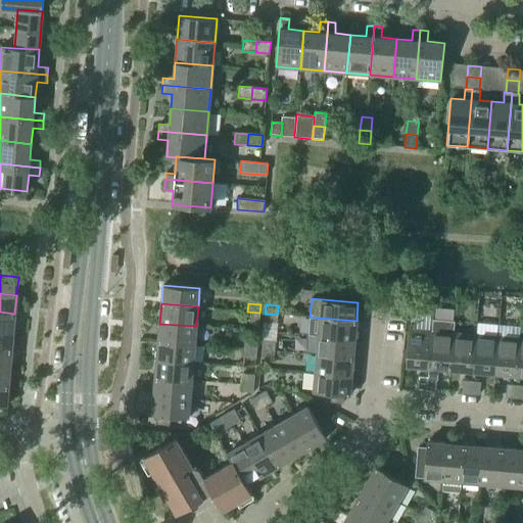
[(0,312),(0,330),(13,332),(14,314),(0,312)]
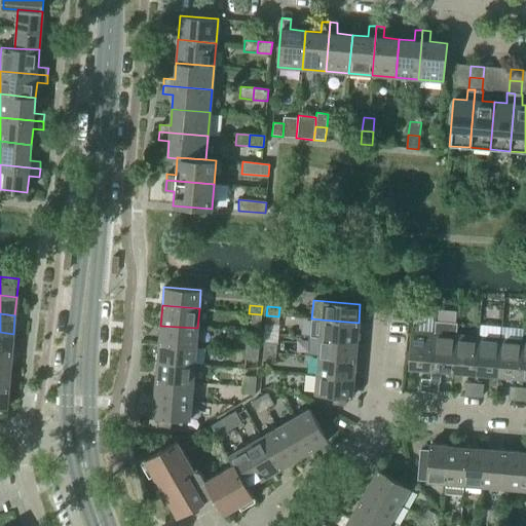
[(261,314),(249,313),(248,323),(260,324),(261,314)]
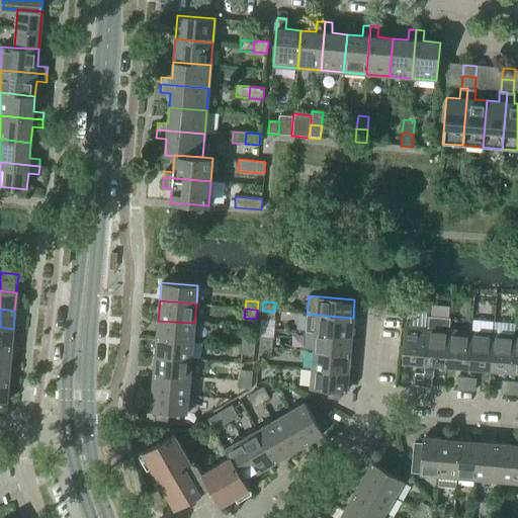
[(274,312),(262,311),(261,320),(274,321),(274,312)]
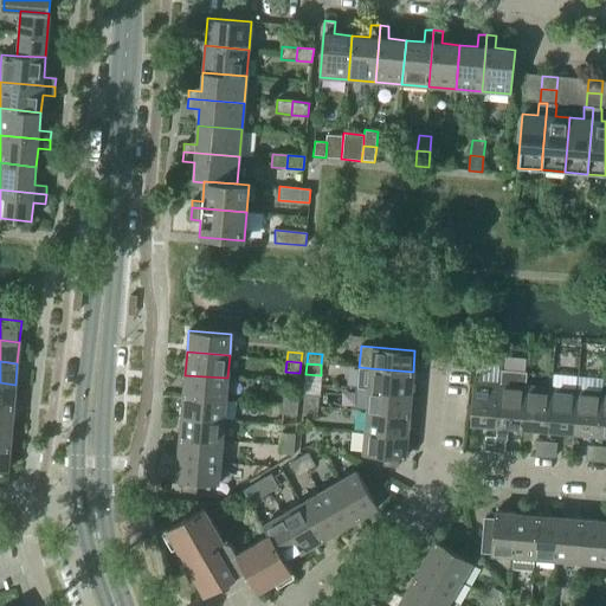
[(371,368),(368,389),(411,393),(413,372),(371,368)]
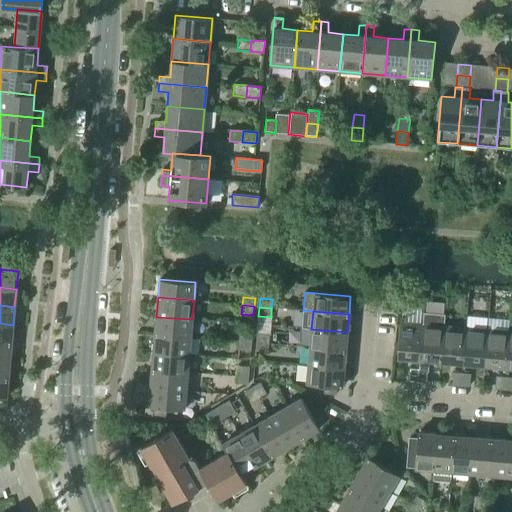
[(423,312),(422,325),(419,360),(439,362),(442,326),(443,314),(423,312)]
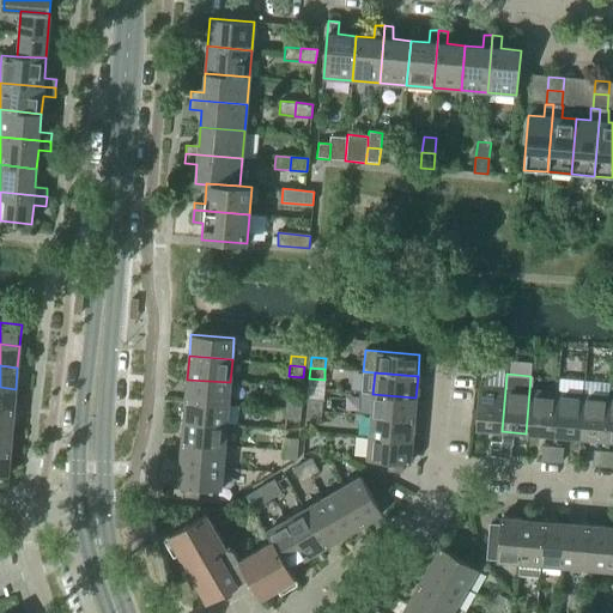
[(187,380),(186,400),(228,402),(230,382),(187,380)]
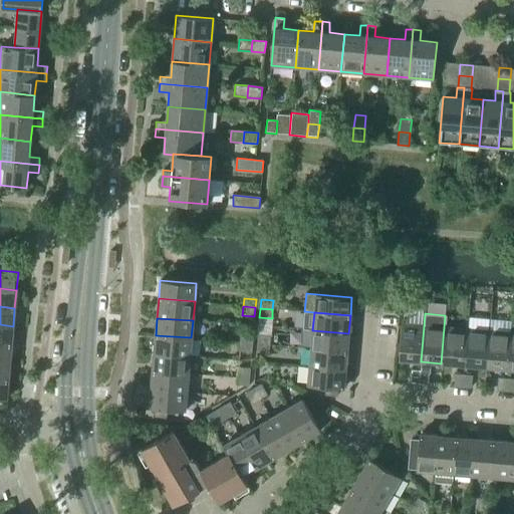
[(0,324),(0,343),(11,344),(13,326),(0,324)]
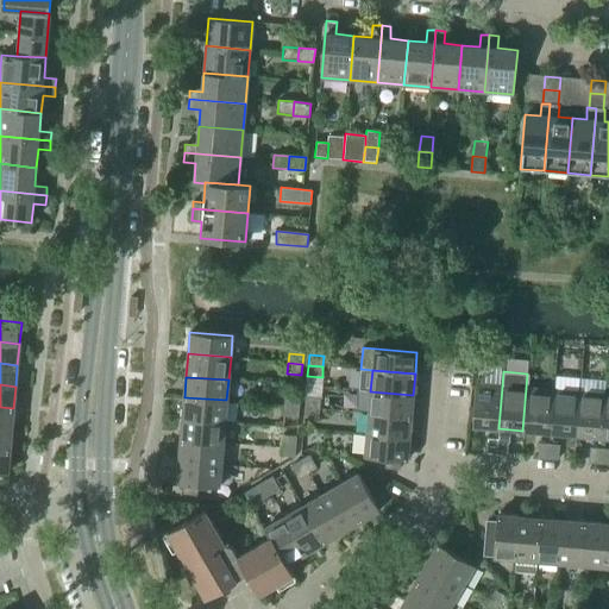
[(472,426),(498,428),(502,387),(476,384),(472,426)]
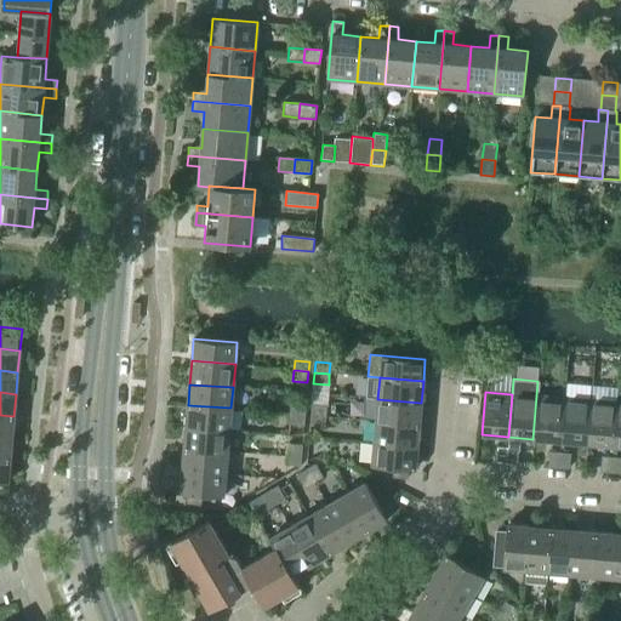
[(533,439),(560,442),(564,398),(536,396),(533,439)]
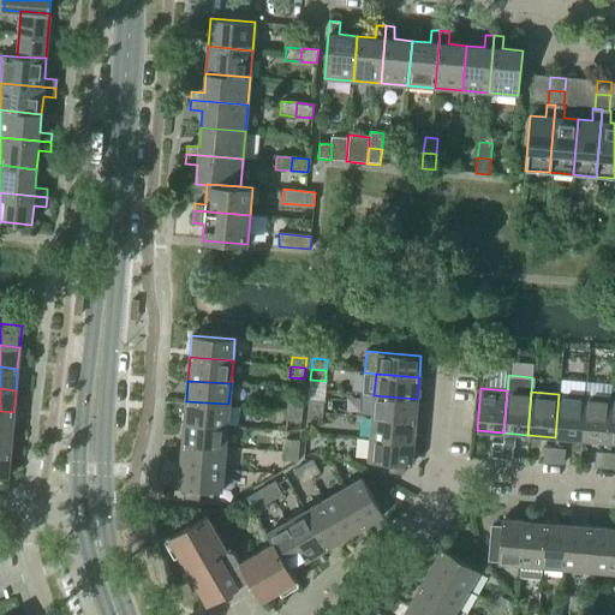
[(351,394),(350,408),(369,410),(370,395),(351,394)]
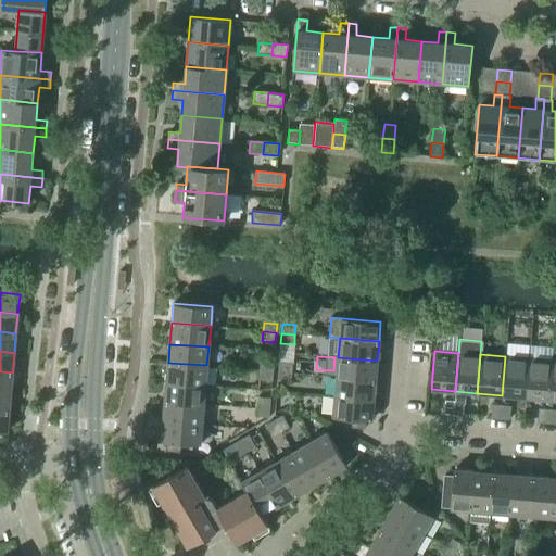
[(502,395),(525,397),(528,358),(505,356),(502,395)]
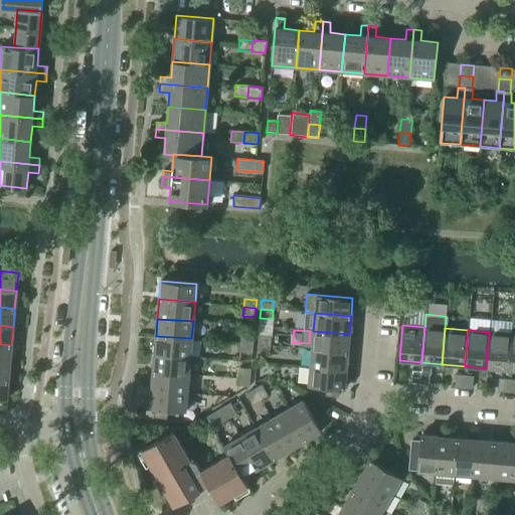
[(313,331),(312,350),(347,353),(349,334),(313,331)]
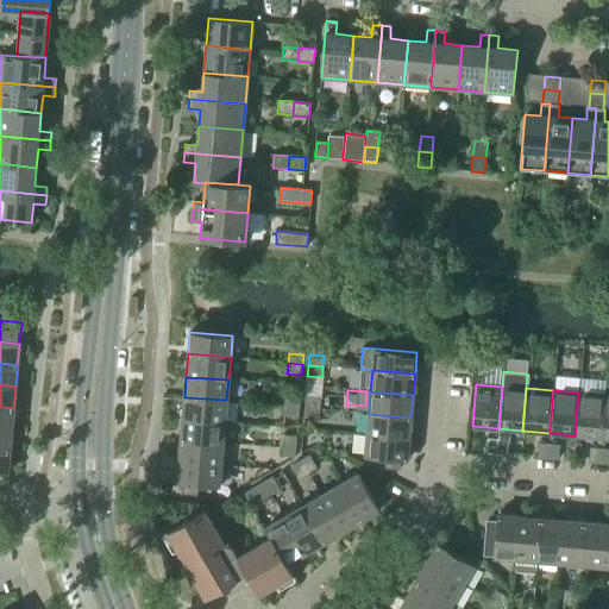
[(575,435),(601,438),(604,395),(578,393),(575,435)]
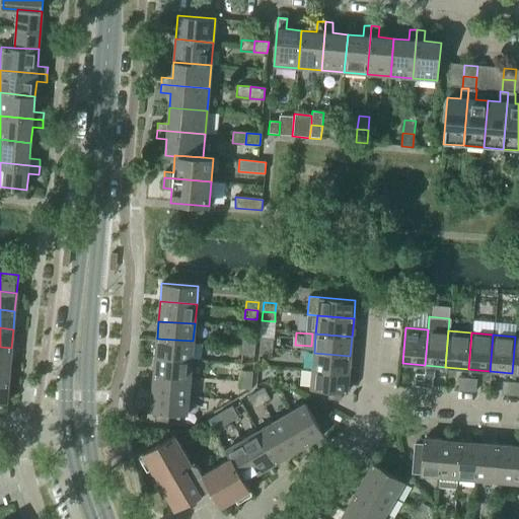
[(243,338),(242,346),(254,347),(255,339),(243,338)]
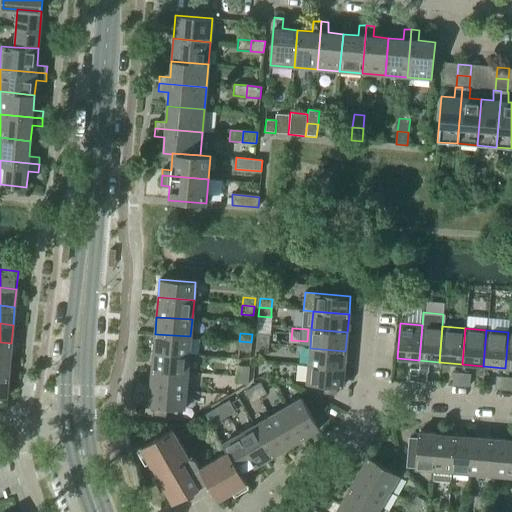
[(155,334),(153,352),(189,355),(190,336),(155,334)]
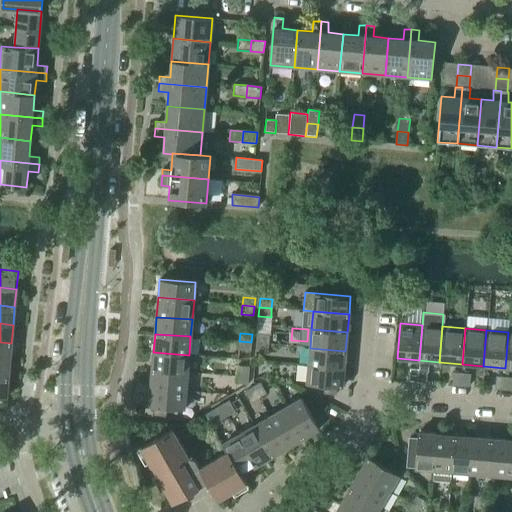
[(257,335),(256,343),(268,344),(269,336),(257,335)]
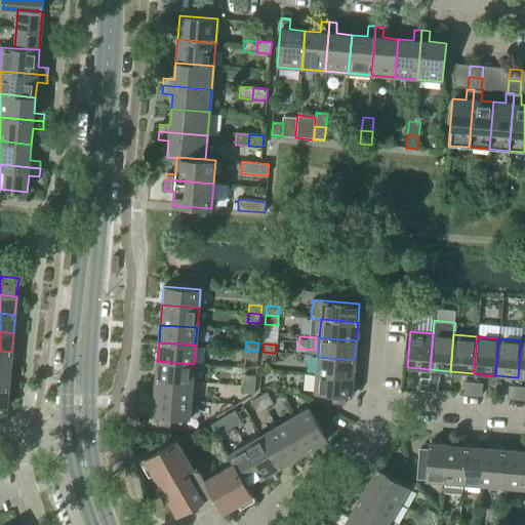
[(257,351),(245,350),(244,359),(256,360),(257,351)]
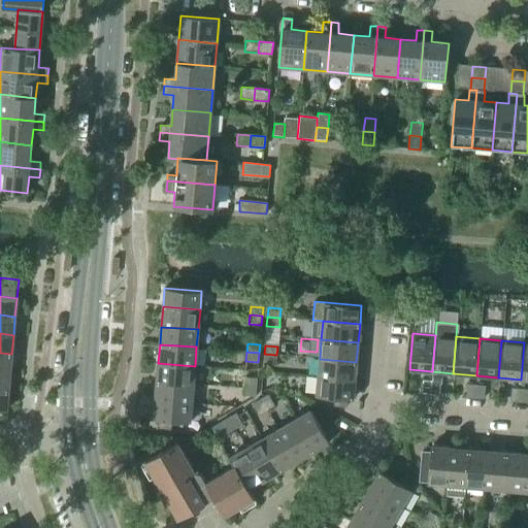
[(0,353),(0,371),(10,372),(11,354),(0,353)]
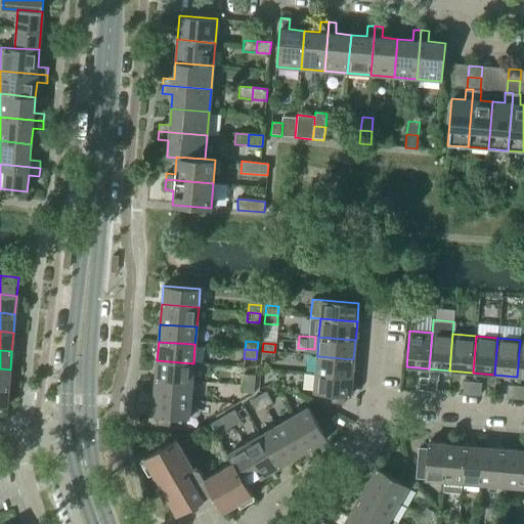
[(274,352),(262,351),(261,359),(273,360),(274,352)]
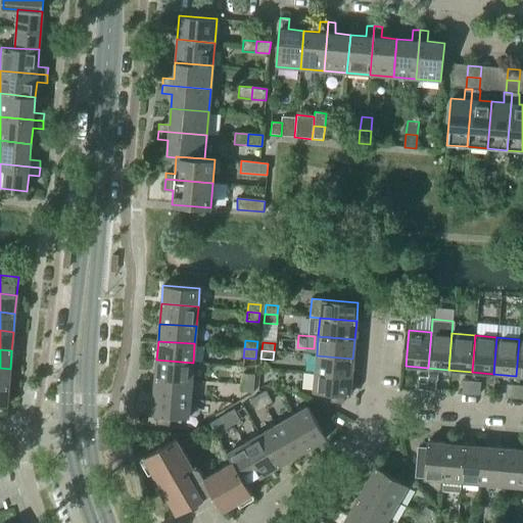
[(317,355),(315,374),(351,377),(352,359),(317,355)]
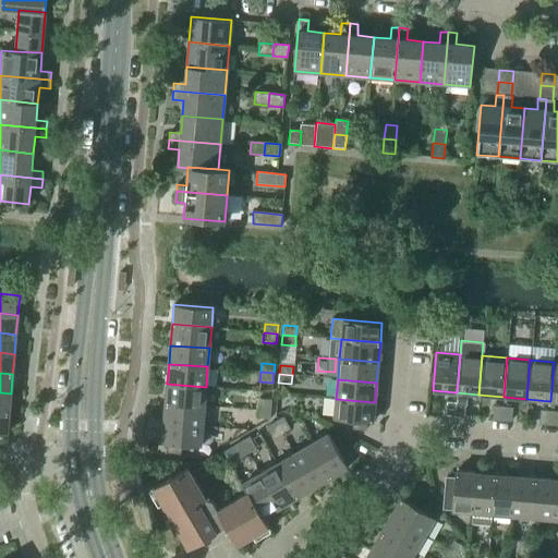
[(167,384),(166,401),(204,404),(206,387),(167,384)]
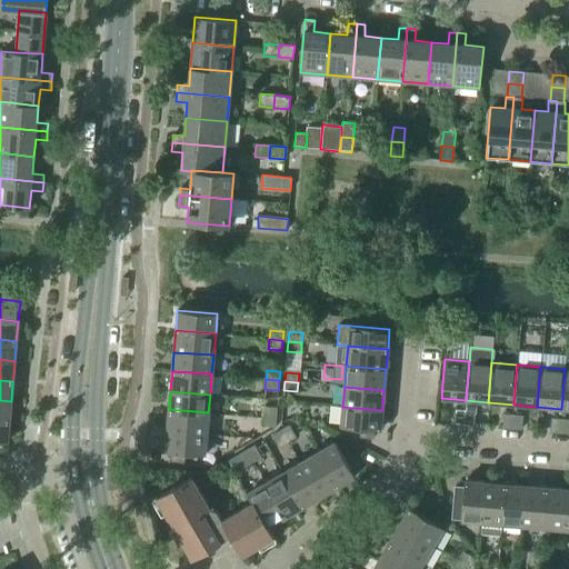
[(0,400),(0,420),(9,421),(11,401),(0,400)]
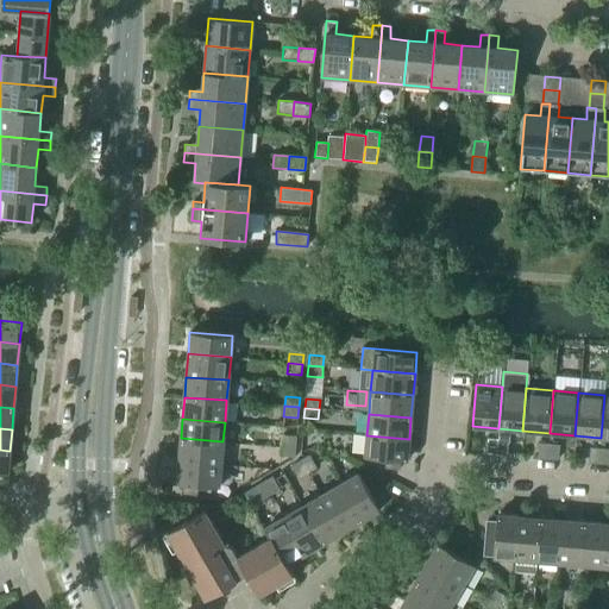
[(282,435),(281,446),(295,447),(296,437),(282,435)]
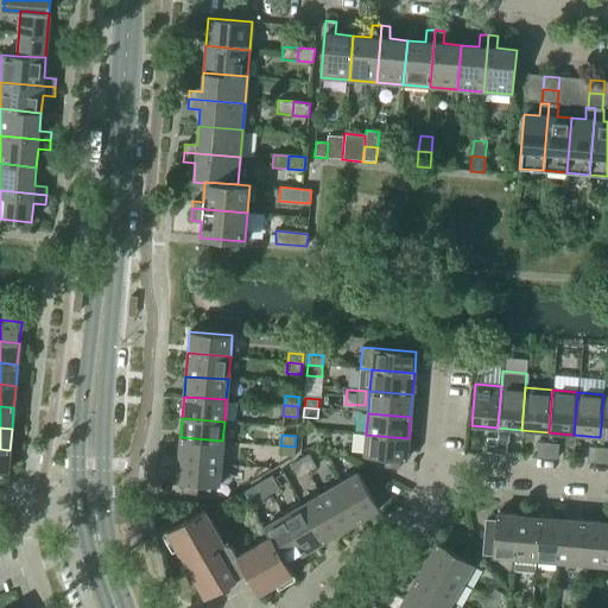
[(409,438),(366,435),(365,456),(386,457),(385,468),(398,469),(399,460),(406,460),(409,438)]
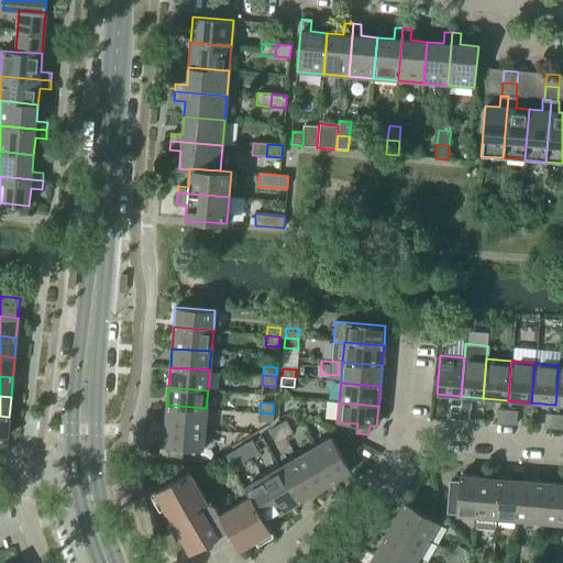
[(167,405),(165,427),(205,430),(206,408),(167,405)]
